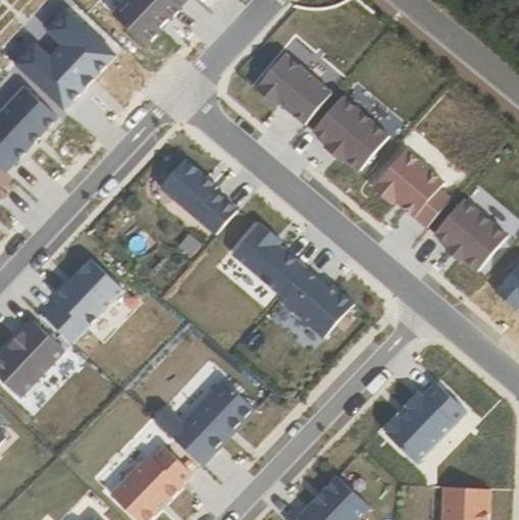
[(125,0),(112,14),(146,44),(182,5),(180,3),(184,0),(125,0)]
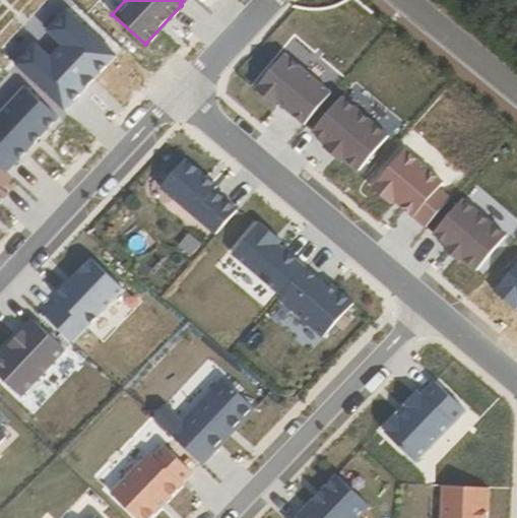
[(36,45),(16,65),(62,109),(115,52),(68,9),(50,29),(61,40),(47,55),(36,45)]
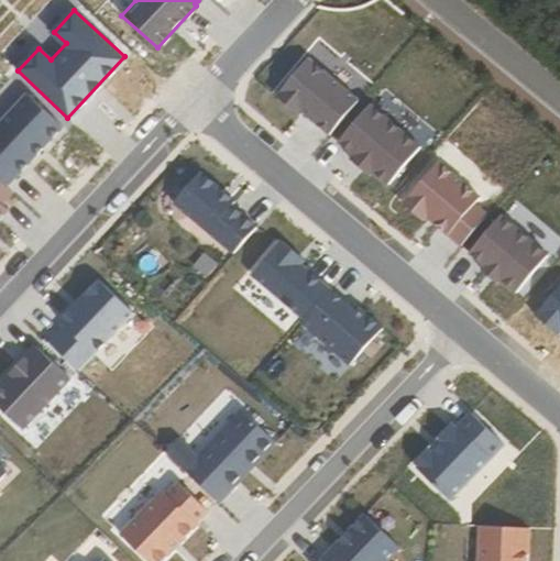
[(306,55),(277,89),(281,92),(277,96),(297,112),(300,109),(328,132),(357,99),(306,55)]
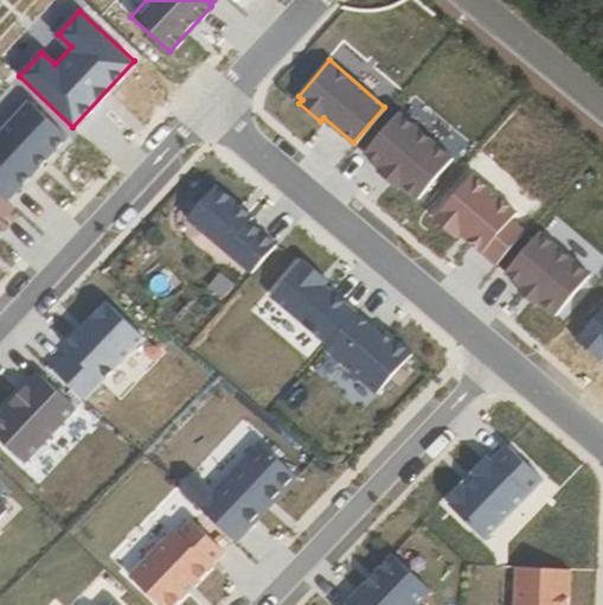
[(65,137),(27,101),(0,129),(0,195),(6,201),(65,137)]
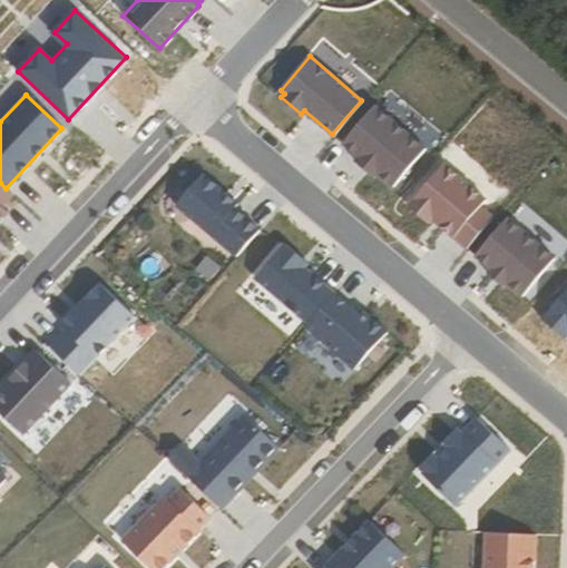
[(372,105),(340,143),(357,156),(353,160),(372,177),(375,173),(392,186),(424,148),(372,105)]
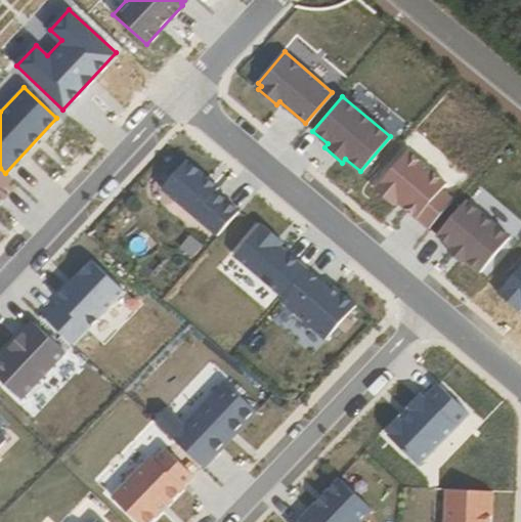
[(403,154),(374,188),(392,204),(395,200),(427,227),(451,199),(438,187),(440,185),(403,154)]
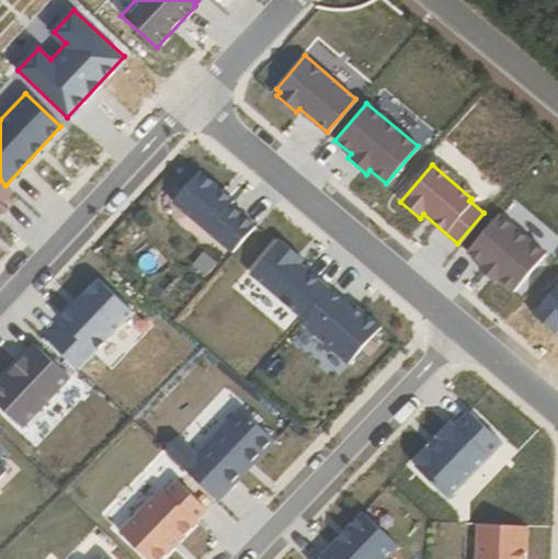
[(226,193),(196,168),(170,200),(230,252),(254,226),(223,197),(226,193)]
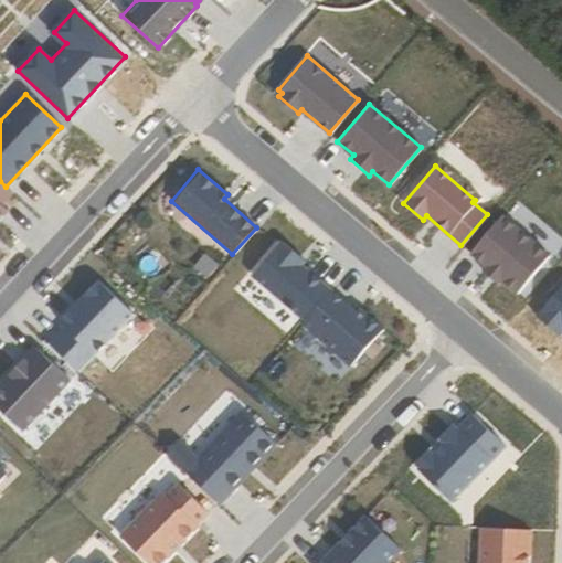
[(6,187),(0,181),(0,214),(4,210),(0,205),(12,193),(6,187)]
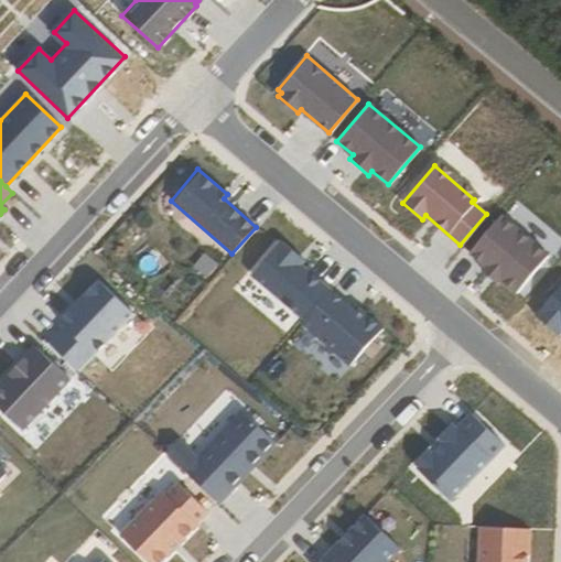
[(499,214),(468,251),(485,266),(482,270),(496,282),(499,278),(516,292),(548,255),(499,214)]
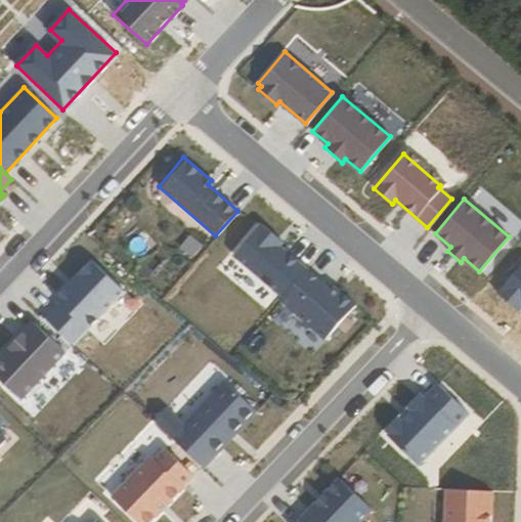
[(284,241),(262,222),(234,254),(283,297),(306,269),(279,245),(284,241)]
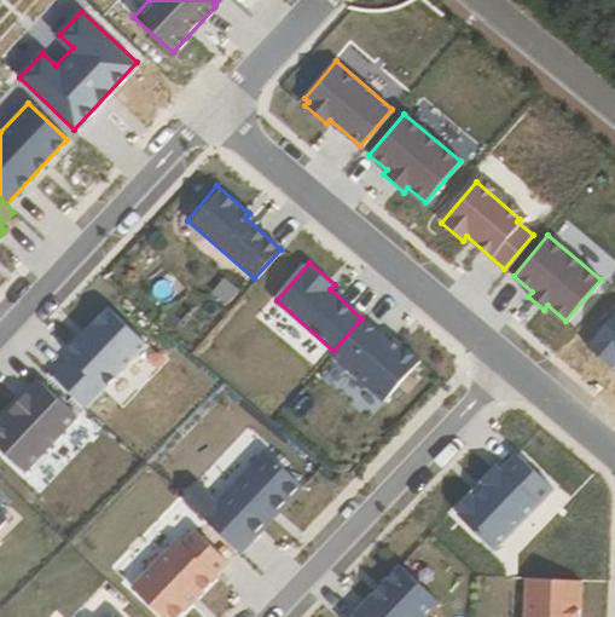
[(68,356),(50,374),(83,405),(143,342),(104,305),(86,324),(87,324),(76,335),(62,350),(68,356)]
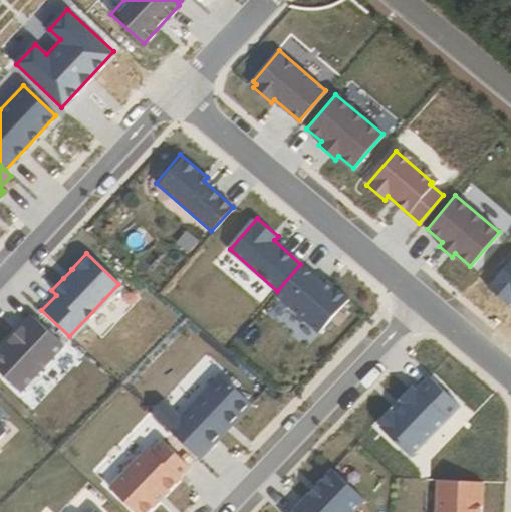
[(510,257),(486,287),(507,304),(510,300),(510,301),(510,257)]
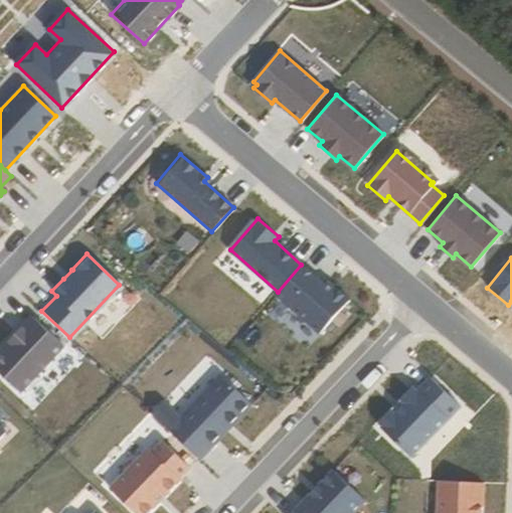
[(324,284),(301,265),(278,292),(275,295),(318,333),(348,299),(327,281),(324,284)]
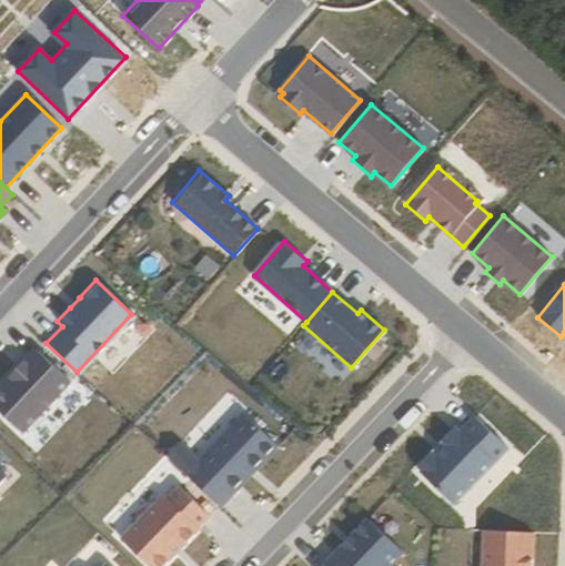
[(66,385),(30,352),(0,384),(0,390),(0,418),(18,436),(66,385)]
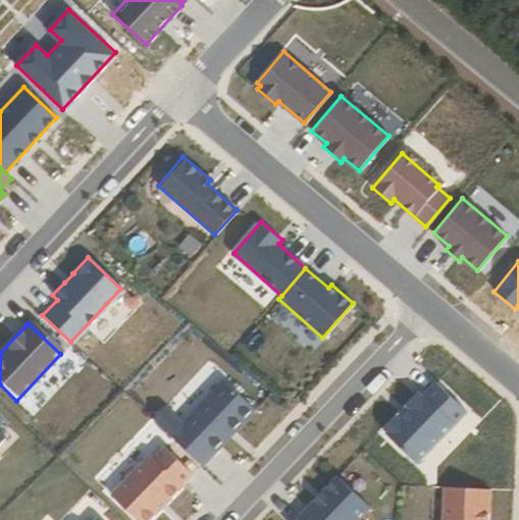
[(163,406),(151,418),(201,465),(254,409),(221,379),(182,422),(163,406)]
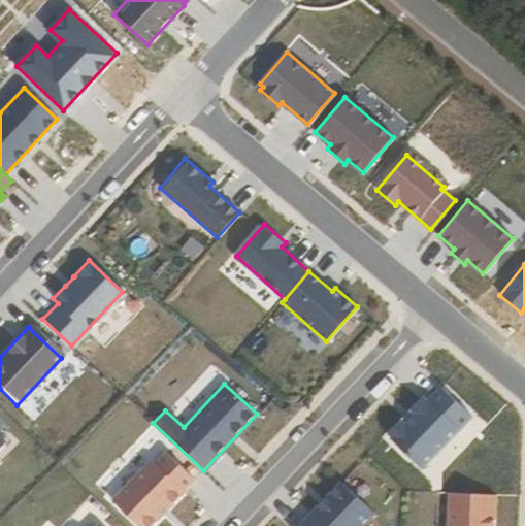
[(421,395),(387,431),(423,465),(470,416),(439,386),(425,399),(421,395)]
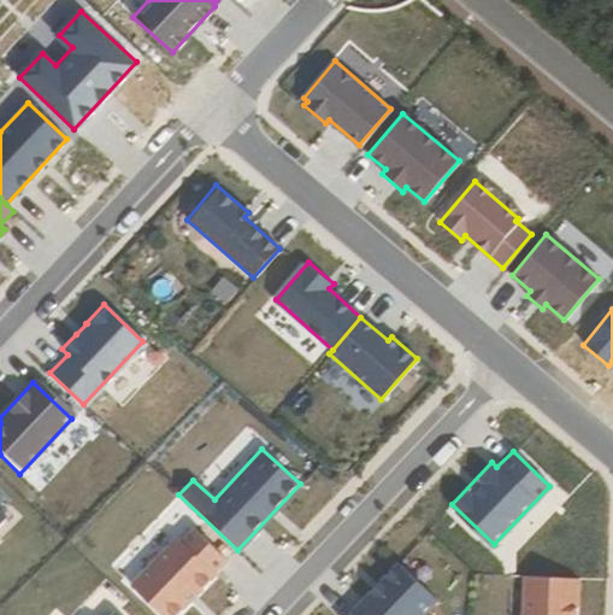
[(0,531),(10,521),(0,513),(0,508),(7,501),(0,493),(0,531)]
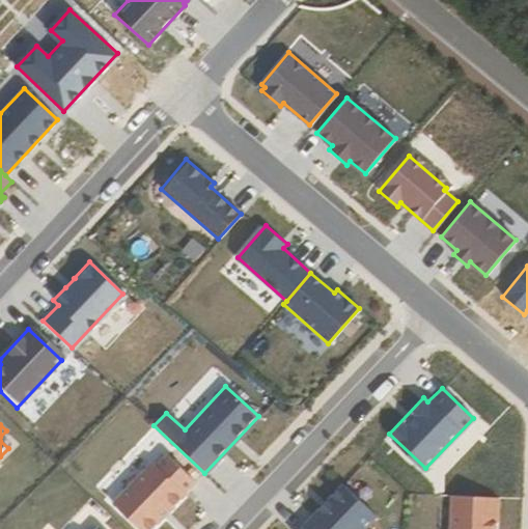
[(194,481),(166,454),(156,466),(151,462),(112,503),(138,528),(150,528),(186,494),(184,492),(194,481)]
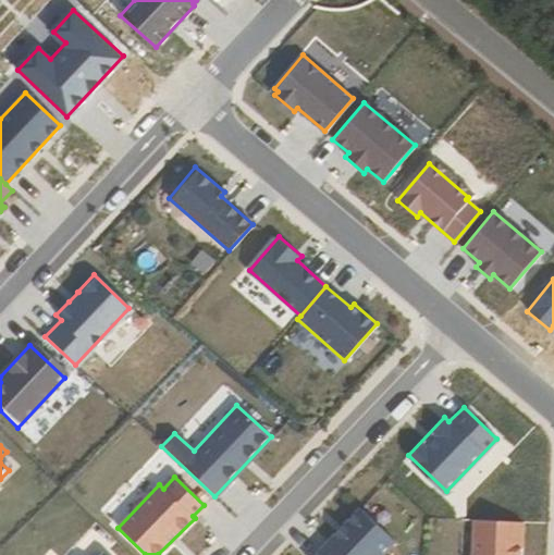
[(381,554),(395,541),(359,507),(343,523),(347,528),(335,541),(331,537),(312,554),(381,554)]
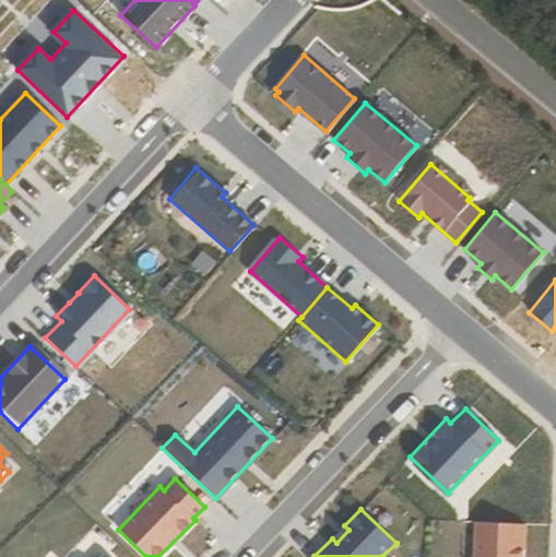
[(472,556),(521,556),(523,523),(474,521),(472,556)]
